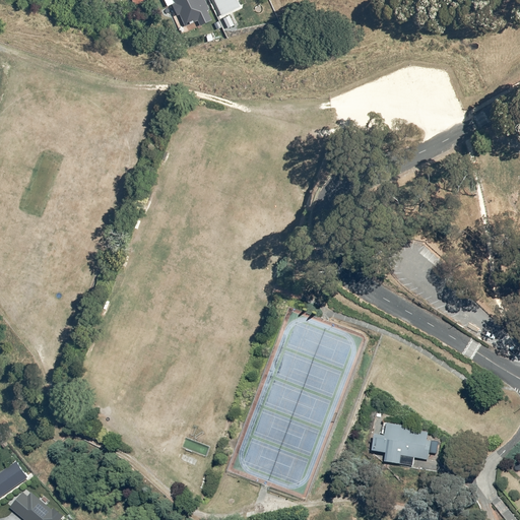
[(174,0),(176,3),(174,3),(179,14),(181,13),(187,25),(199,20),(201,25),(213,19),(208,10),(210,9),(205,0),(174,0)]
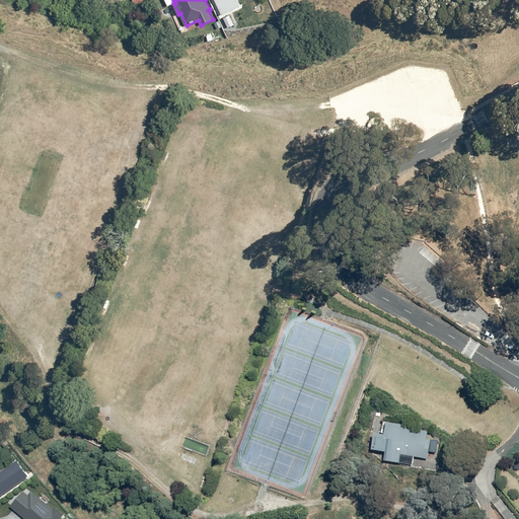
[(214,0),(222,15),(241,6),(238,0),(214,0)]
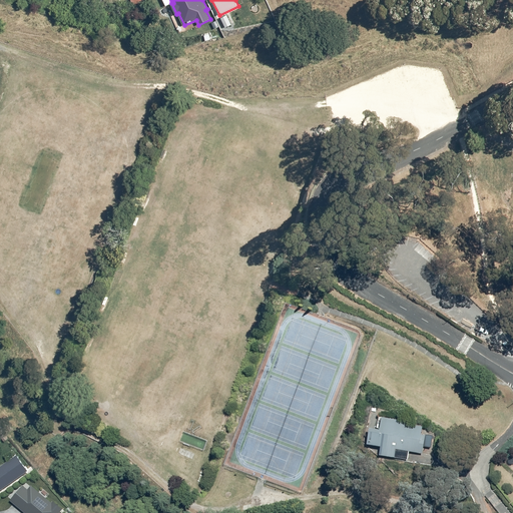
[(471,159),(462,161),(464,169),(473,166),(471,159)]
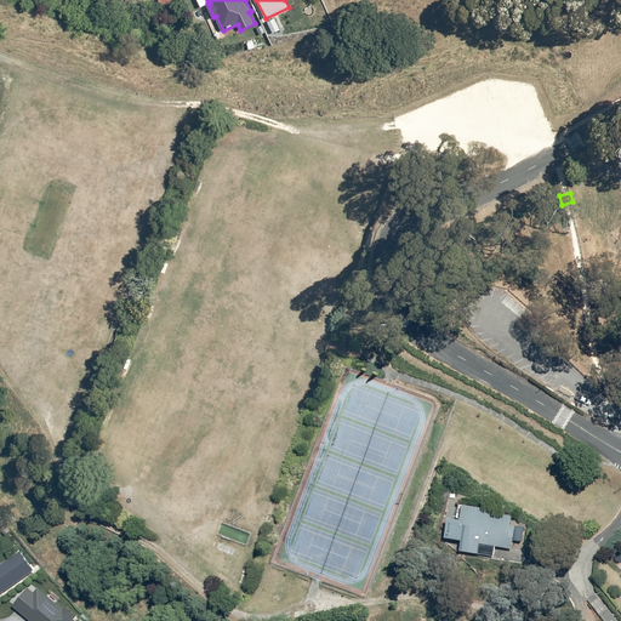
[(460,552),(494,558),(496,547),(512,551),(516,528),(511,527),(512,517),(484,513),(485,510),(462,506),(460,522),(448,520),(444,540),(461,542),(460,552)]
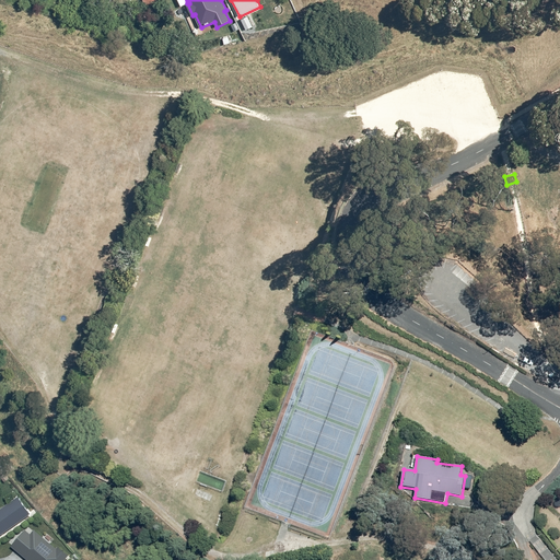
[(0,536),(32,514),(19,497),(0,510),(0,536)]
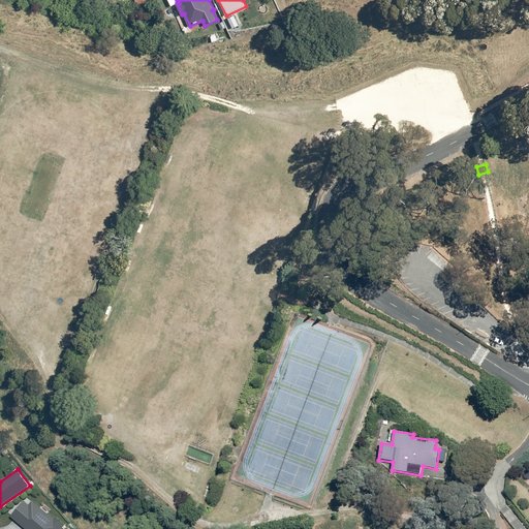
[(24,500),(11,516),(26,528),(62,528),(66,525),(56,517),(54,519),(32,500),(29,504),(24,500)]
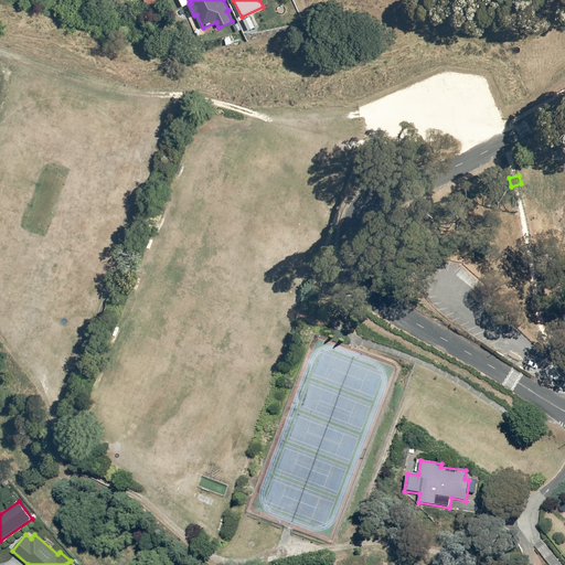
All buildings are outlined.
